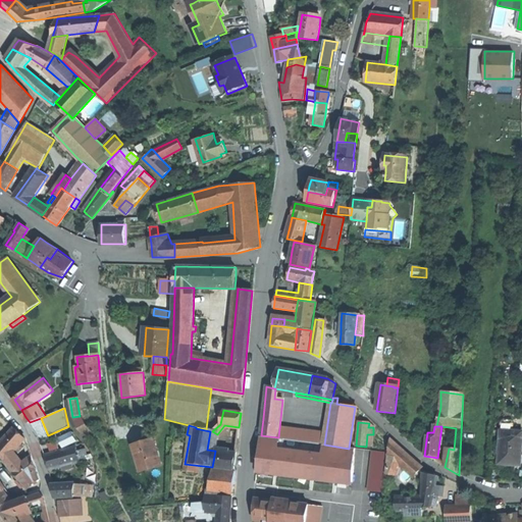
[(1,442),(11,453),(16,448),(20,444),(25,437),(19,432),(14,427),(1,442)]
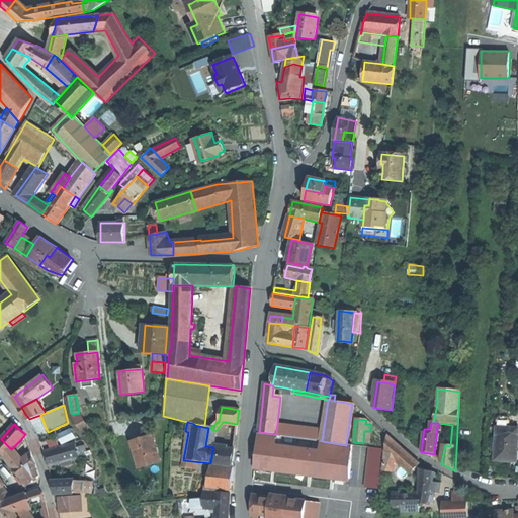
[(60,434),(63,442),(76,436),(72,428),(60,434)]
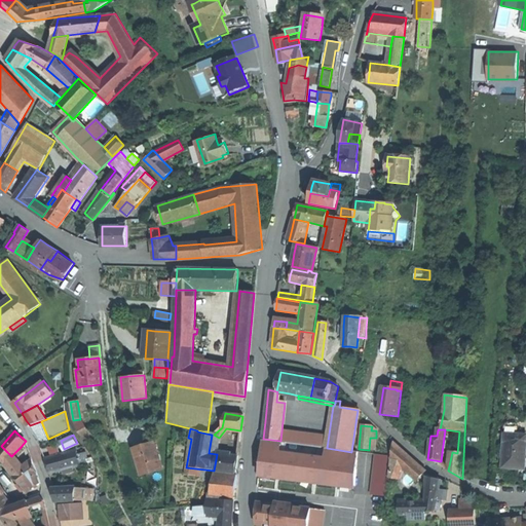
[(513,470),(524,471),(525,439),(525,437),(504,436),(502,470),(513,470)]
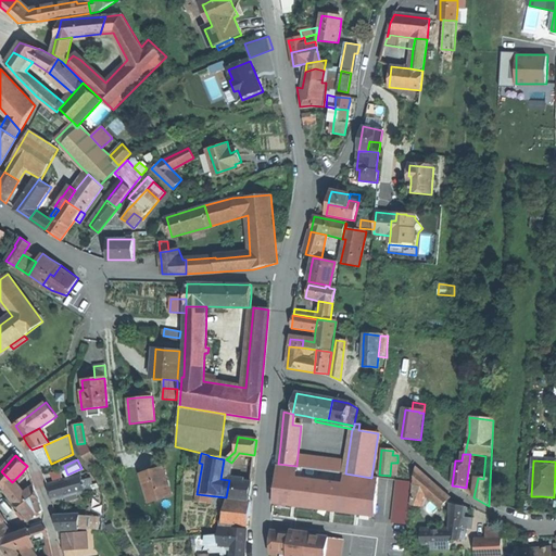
[(377,479),(371,478),(345,474),(297,466),(278,464),(273,502),(373,515),(377,479)]
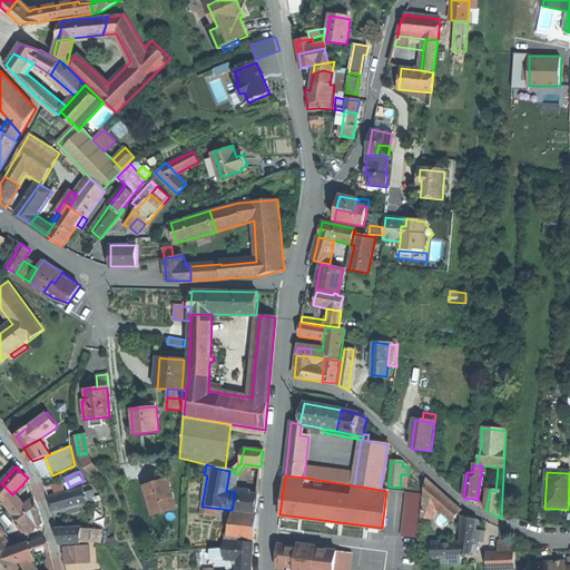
[(436,509),(451,523),(462,511),(426,480),(424,498),(435,510),(436,509)]
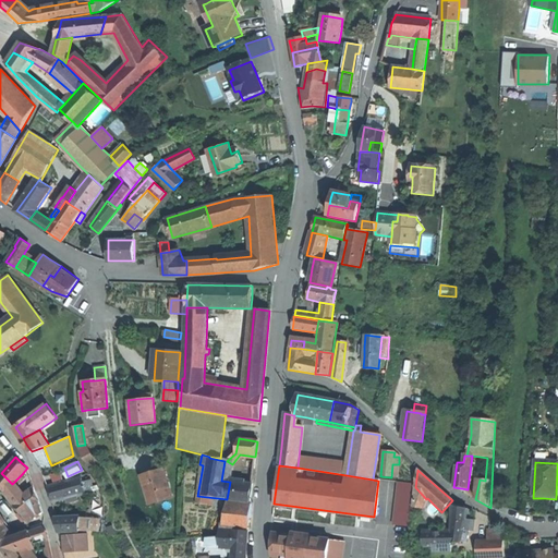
[(0,484),(7,490),(12,484),(1,473),(0,473),(0,484)]
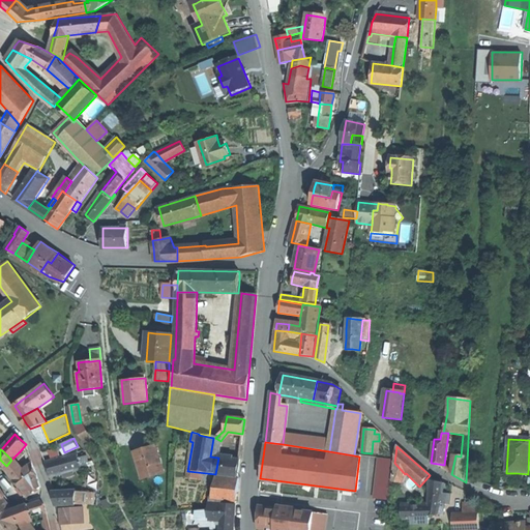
[(142,450),(134,453),(142,478),(163,472),(156,451),(146,454),(145,450),(142,450)]
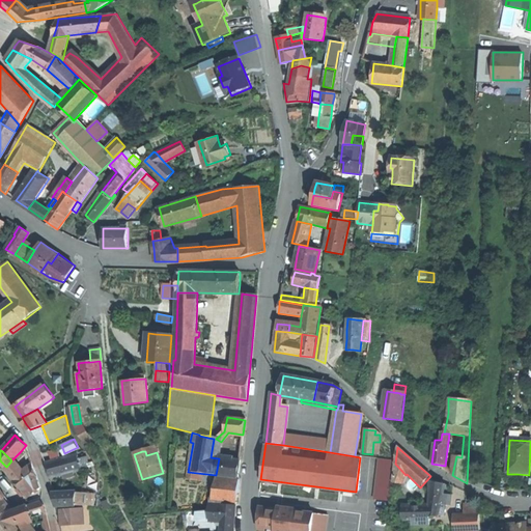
[(48,469),(50,476),(81,469),(78,454),(47,463),(48,469)]
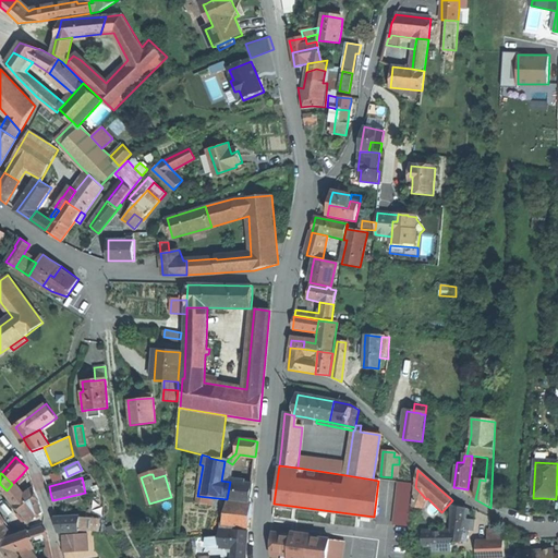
[(252,485),(230,482),(227,499),(249,502),(252,485)]
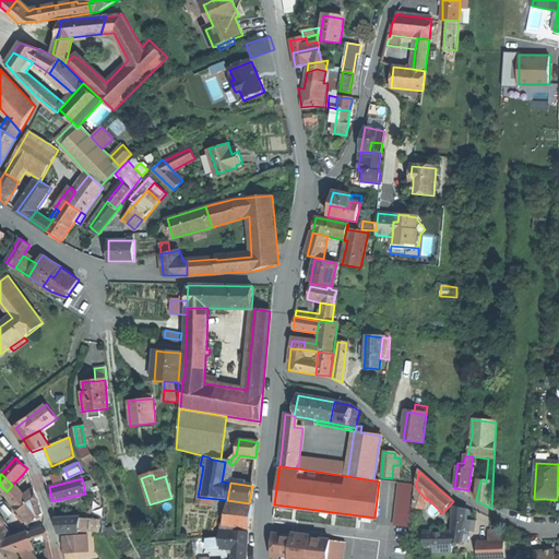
[(22,497),(12,485),(7,491),(4,494),(12,504),(14,503),(24,516),(30,512),(34,519),(35,519),(42,514),(34,488),(22,497)]
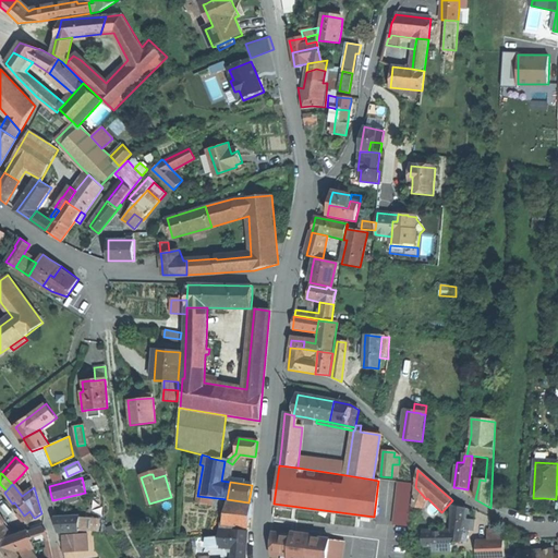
[(422,509),(426,499),(415,487),(413,508),(422,509)]
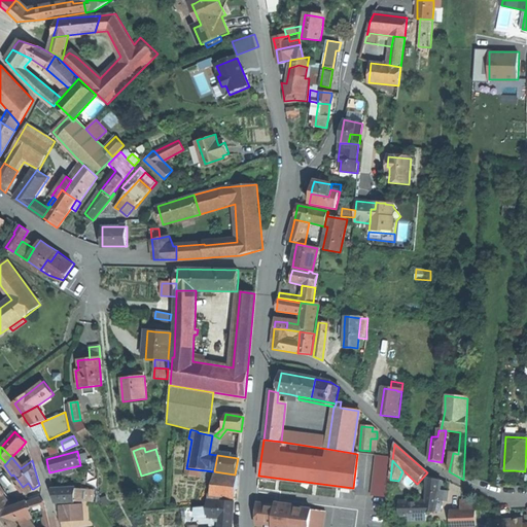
[(214,475),(210,494),(209,497),(234,500),(237,477),(214,475)]
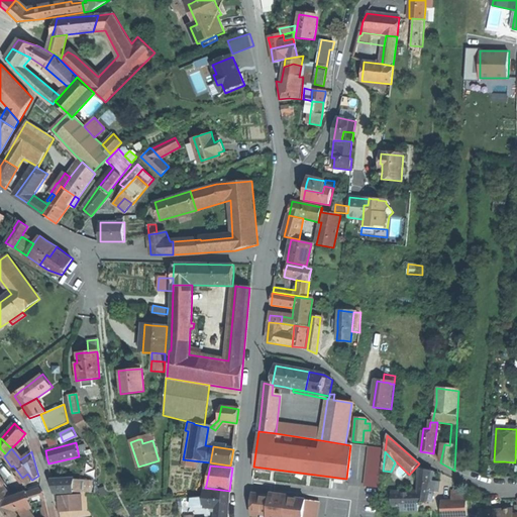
[(419,470),(419,493),(418,504),(427,502),(431,482),(434,473),(419,470)]
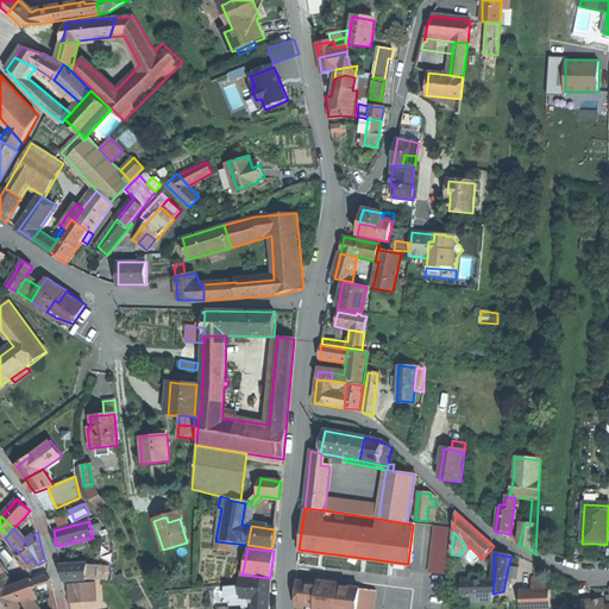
[(30,571),(37,565),(32,558),(26,563),(24,564),(30,571)]
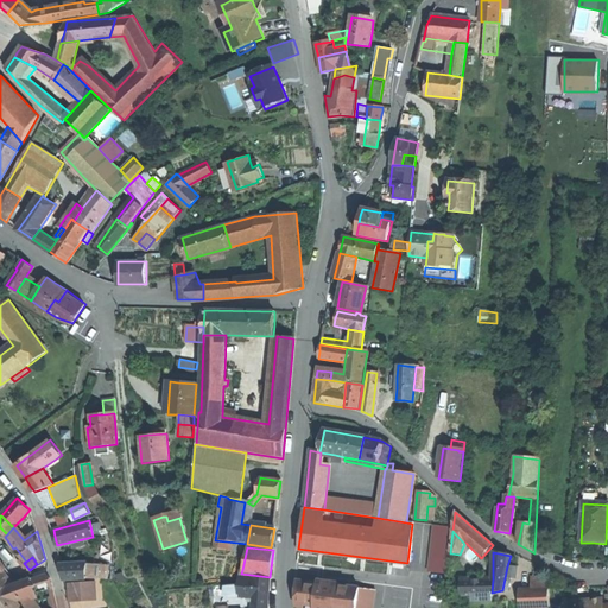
[(2,562),(0,563),(0,564),(14,584),(18,583),(2,562)]
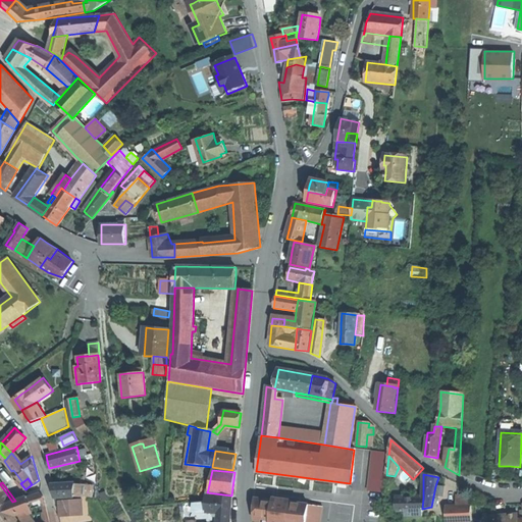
[(77,483),(53,484),(55,497),(73,497),(92,497),(93,485),(77,483)]
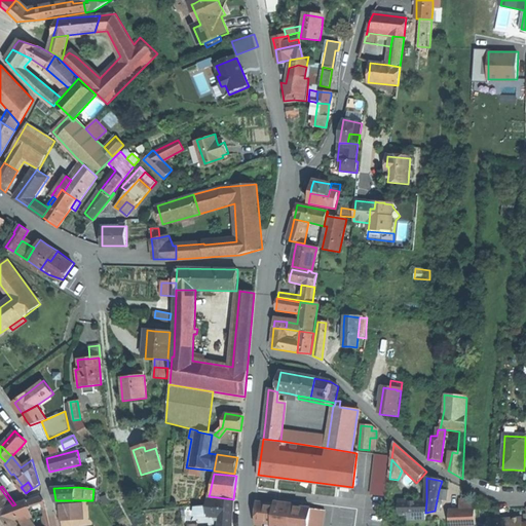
[(0,509),(7,506),(12,505),(0,488),(0,509)]
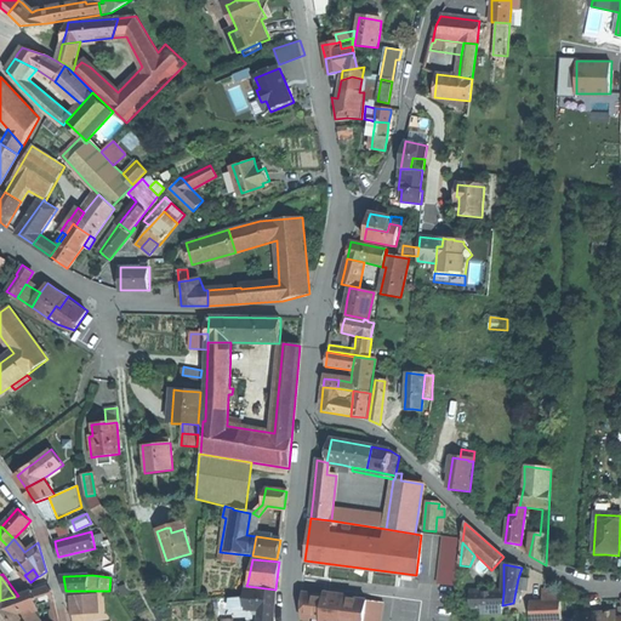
[(502,616),(502,609),(519,608),(520,591),(528,591),(529,580),(518,579),(513,603),(502,605),(503,592),(471,592),(471,609),(482,609),(482,616),(502,616)]
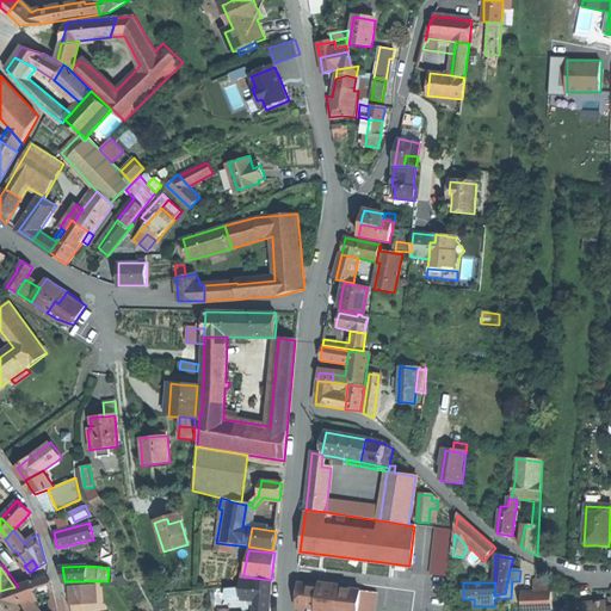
[(18,586),(14,587),(8,588),(18,603),(38,596),(37,592),(48,590),(53,588),(51,581),(47,575),(18,586)]
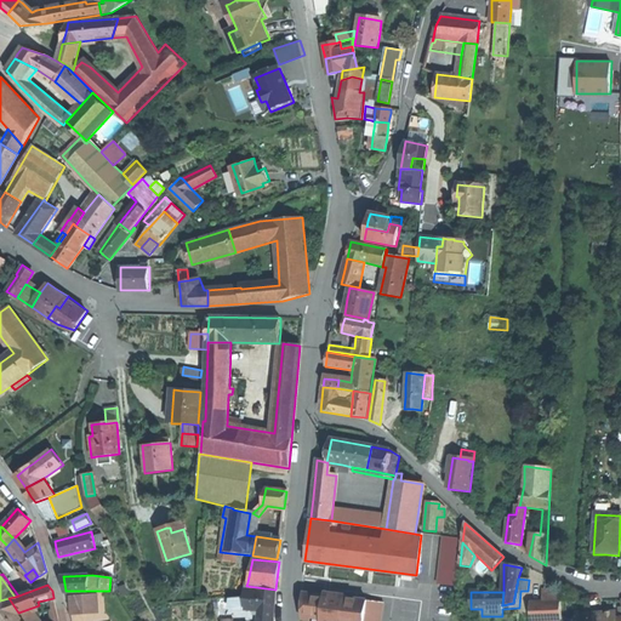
[(257,610),(256,620),(272,620),(273,605),(274,592),(243,590),(241,598),(244,597),(243,609),(257,610)]
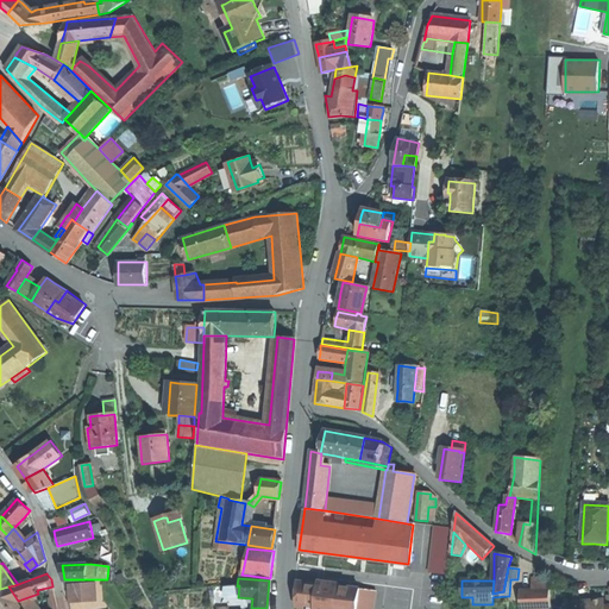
[(318,582),(299,579),(296,607),(306,608),(306,606),(315,607),(315,608),(334,608),(338,583),(319,581),(318,582)]
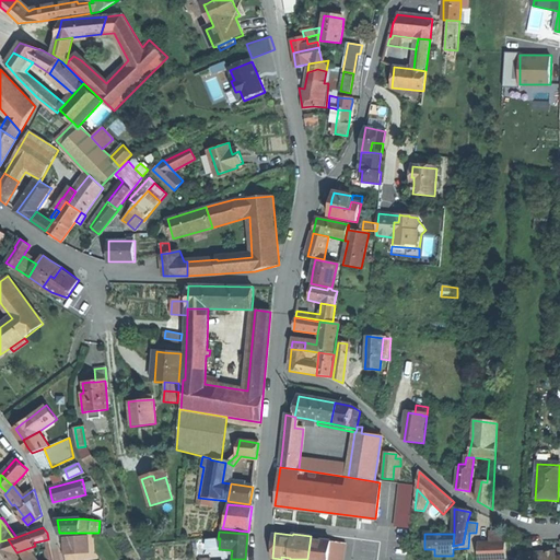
[(491,533),(491,544),(505,543),(505,533),(498,533),(491,533)]
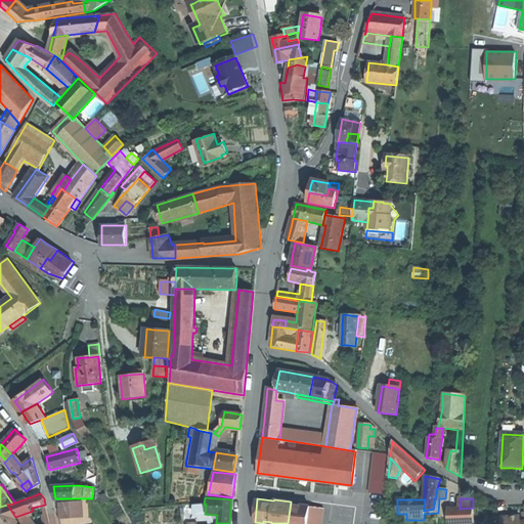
[(60,503),(60,518),(76,517),(75,501),(60,503)]
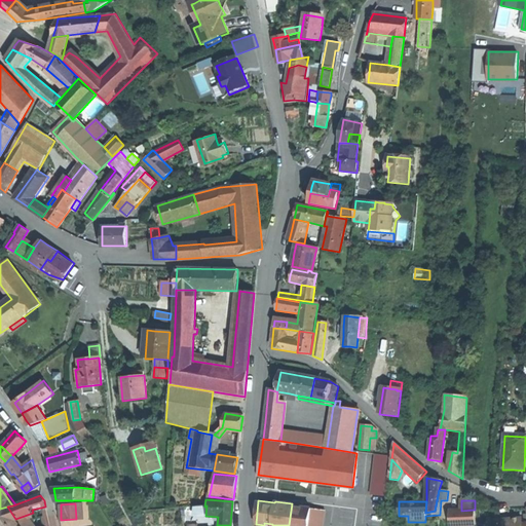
[(83,503),(75,503),(76,519),(84,519),(83,503)]
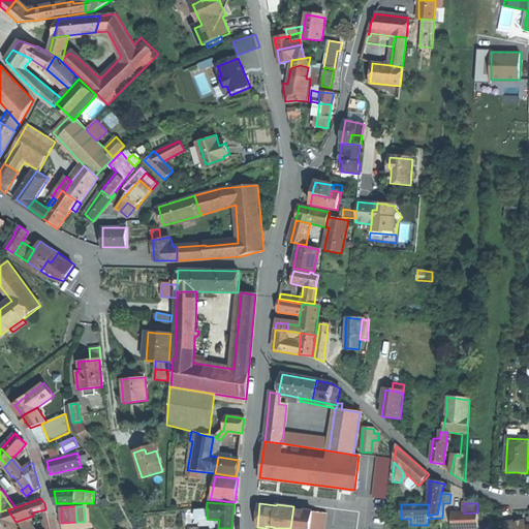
[(313,508),(293,506),(290,528),(310,528),(313,510),(313,508)]
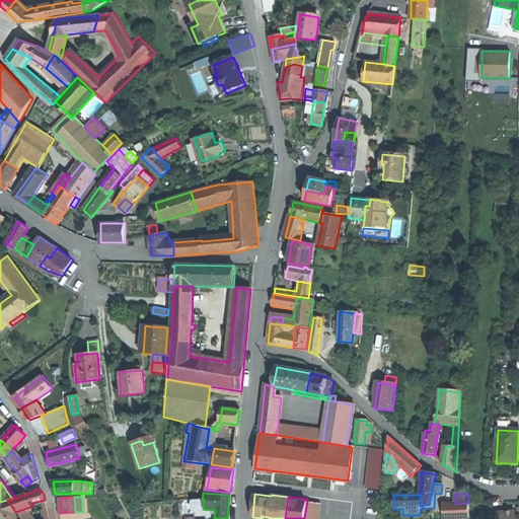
[(203,511),(203,509),(204,499),(202,500),(192,500),(191,510),(203,511)]
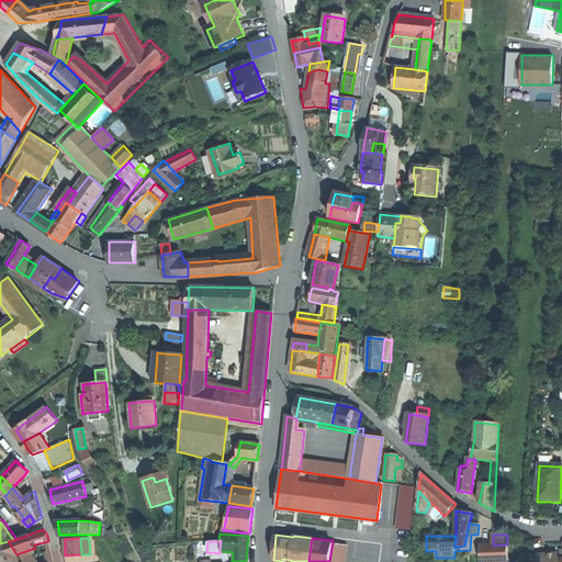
[(22,561),(17,554),(8,541),(0,543),(0,561),(22,561)]
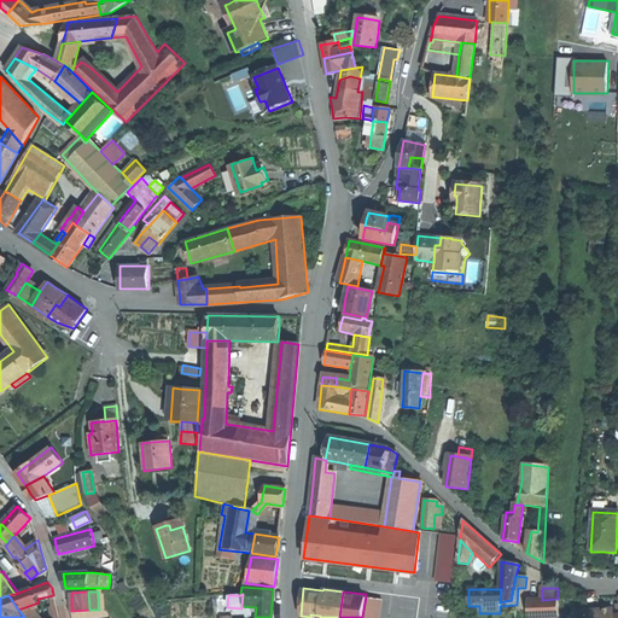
[(59,617),(53,595),(48,596),(52,617),(59,617)]
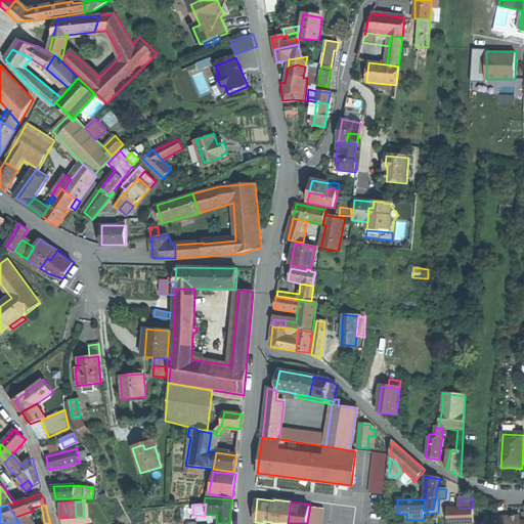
[(322,523),(324,507),(310,506),(307,523),(322,523)]
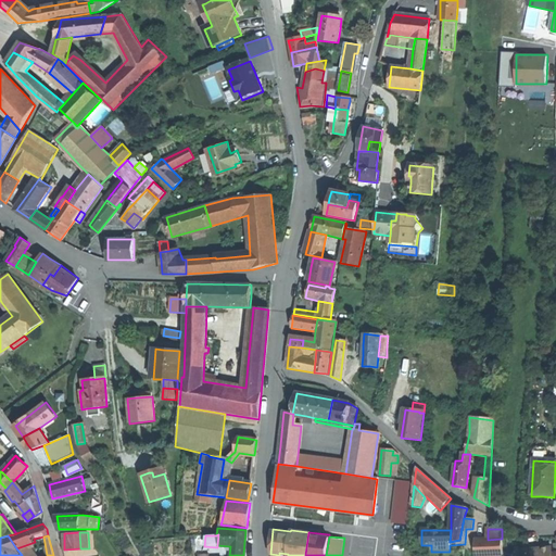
[(488,540),(475,540),(475,555),(502,555),(502,539),(488,540)]
